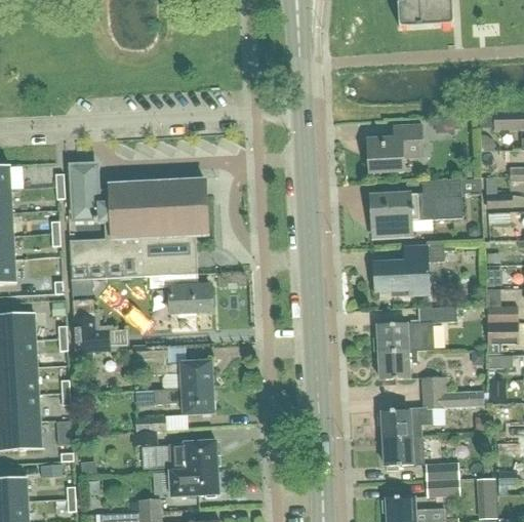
[(403,0),(403,3),(397,3),(398,28),(452,25),(450,0),(403,0)]
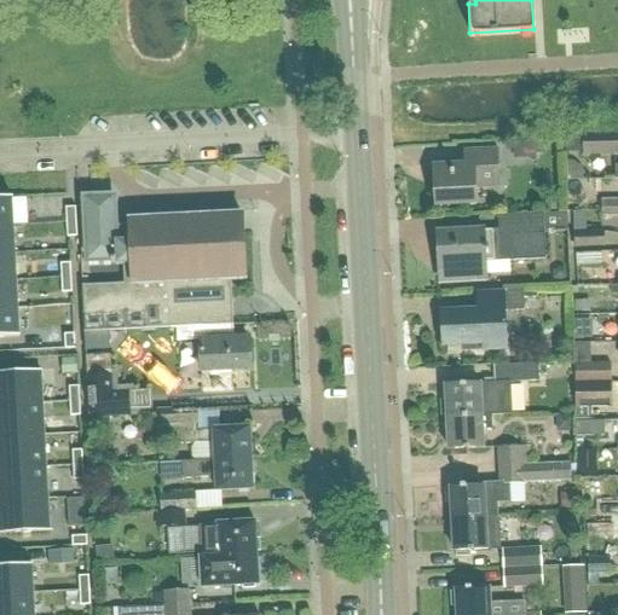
[(617,131),(583,132),(583,152),(617,151),(617,131)]
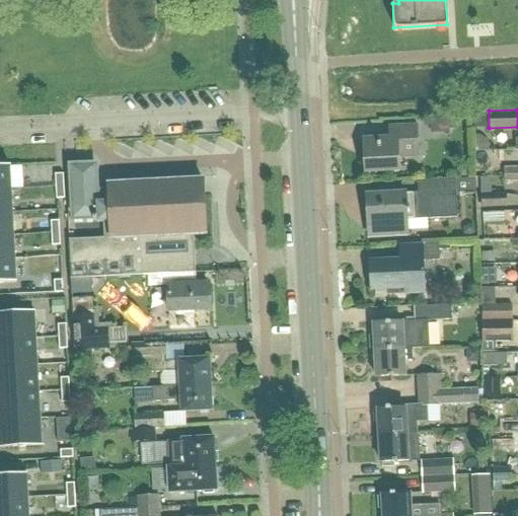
[(364,170),(398,168),(397,155),(418,154),(416,122),(393,124),(394,135),(362,137),(364,170)]
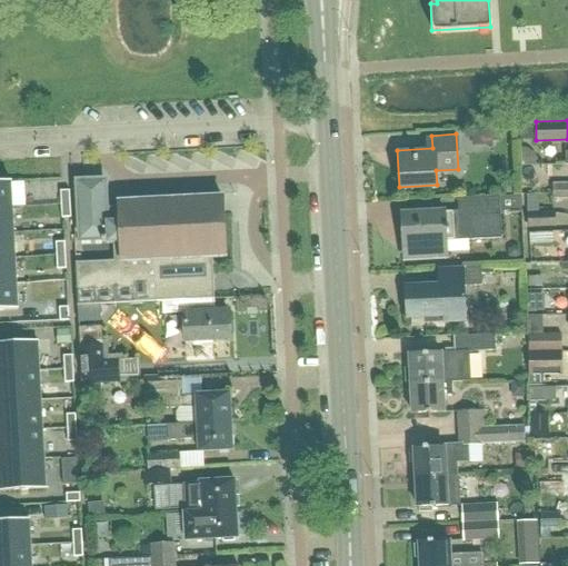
[(38,171),(39,181),(11,184),(11,199),(47,197),(46,171),(38,171)]
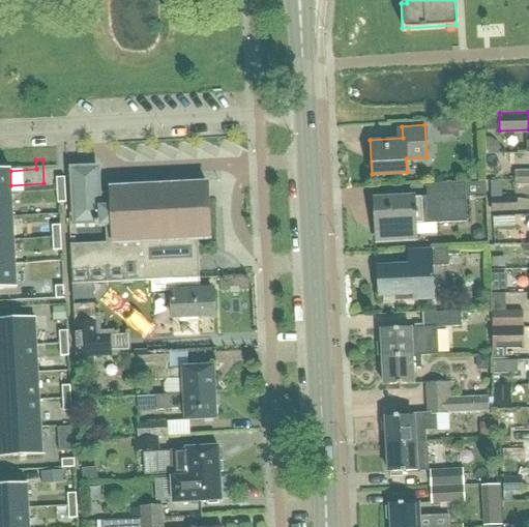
[(0,192),(10,191),(8,167),(0,167),(0,192)]
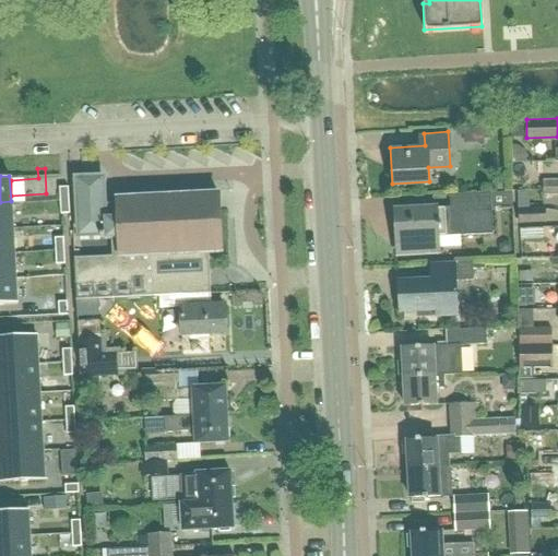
[(222,250),(222,249),(218,191),(116,197),(116,202),(104,203),(103,176),(72,177),(79,298),(213,291),(211,251),(222,250)]
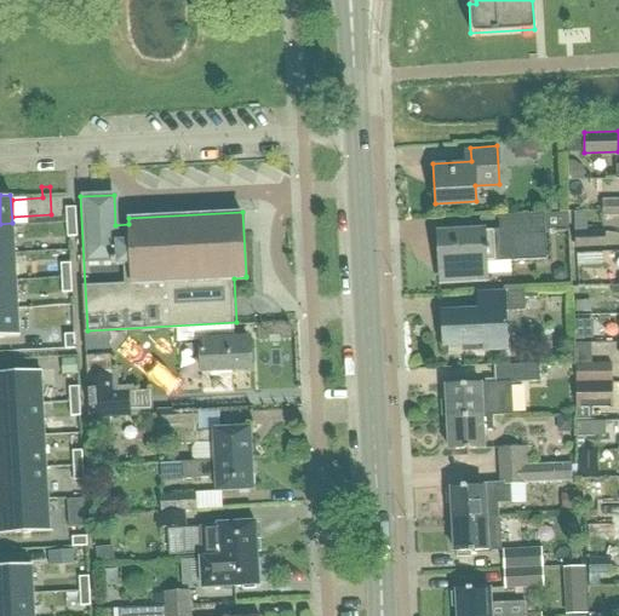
[(618,213),(618,195),(601,196),(601,214),(618,213)]
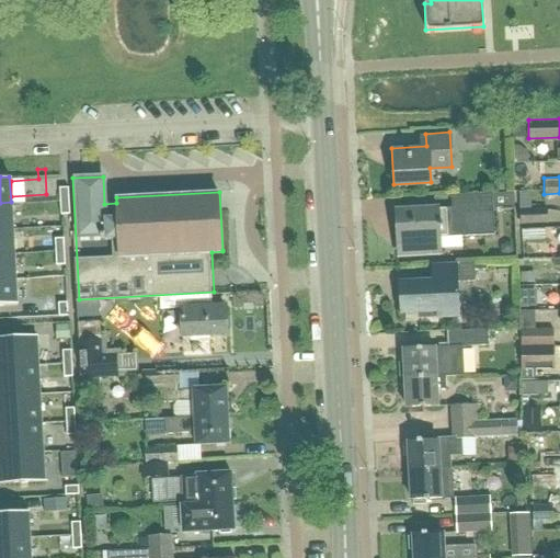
[(58,186),(59,200),(68,200),(67,186),(58,186)]
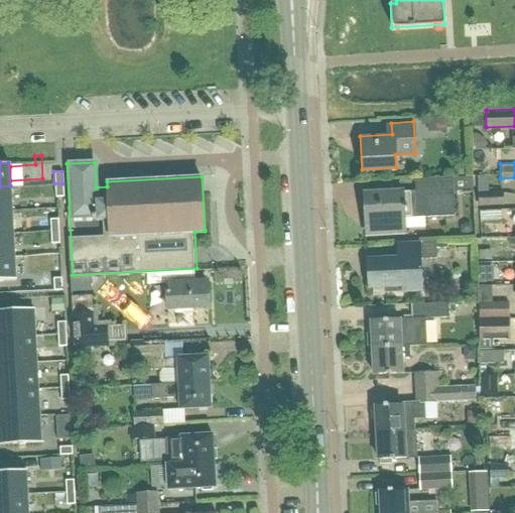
[(478,204),(503,203),(503,189),(484,190),(483,174),(477,174),(478,204)]
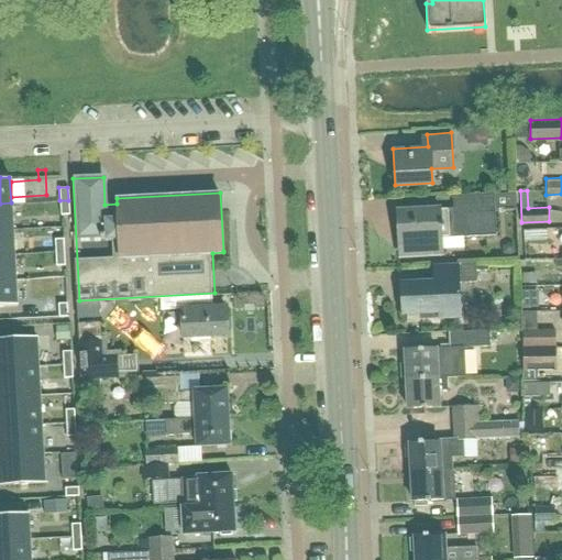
[(439,207),(396,209),(398,241),(405,246),(405,255),(442,253),(441,237),(496,233),(494,191),(452,194),(452,206),(439,207)]
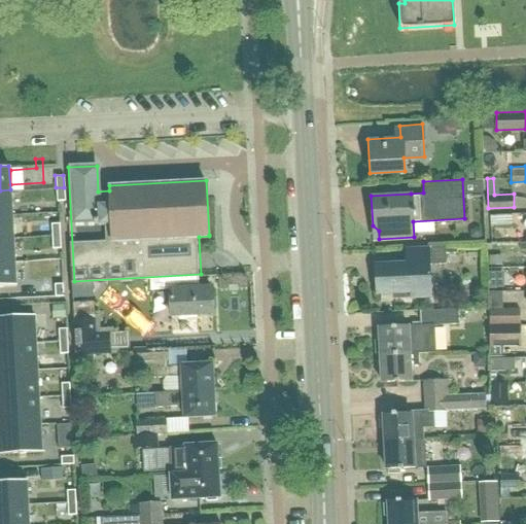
[(64,187),(56,187),(56,200),(65,200),(64,187)]
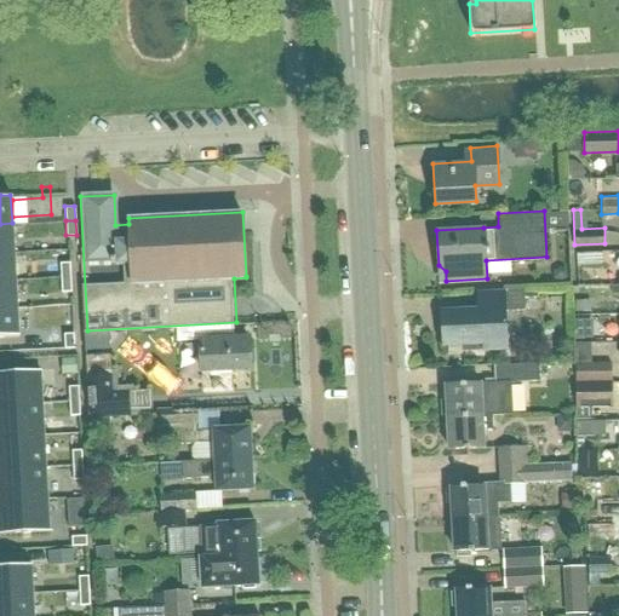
[(0,252),(13,251),(12,223),(0,224),(0,252)]
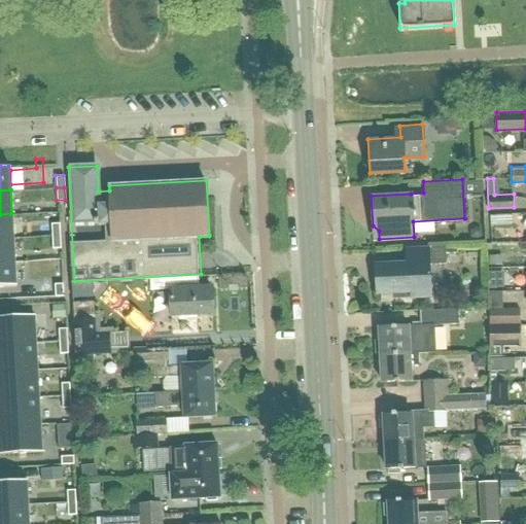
[(490,213),(490,222),(512,222),(511,212),(490,213)]
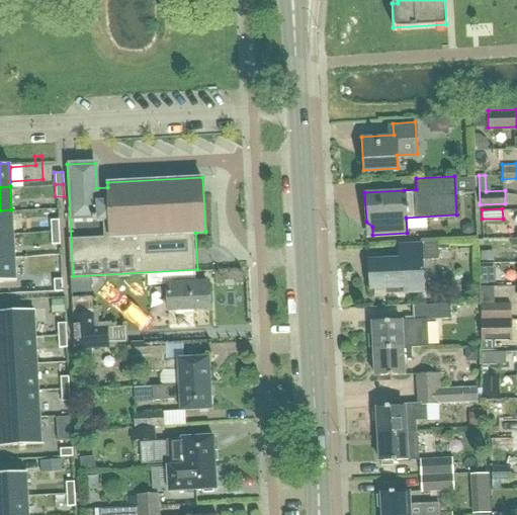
[(0,234),(12,233),(11,209),(0,210),(0,234)]
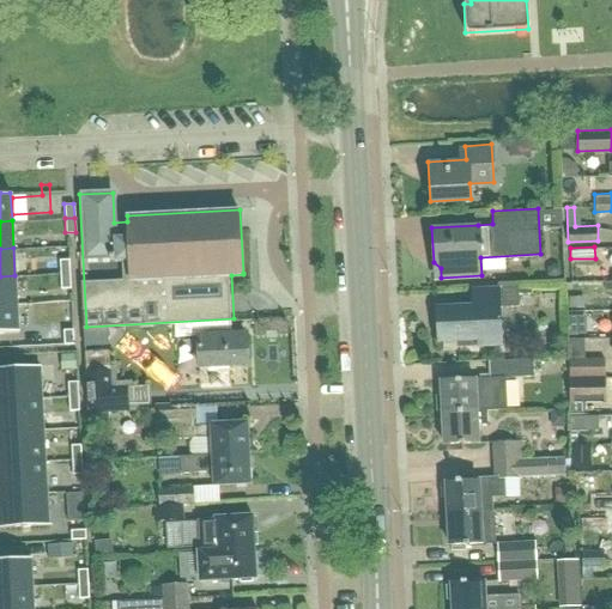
[(60,273),(70,273),(68,259),(59,259),(60,273)]
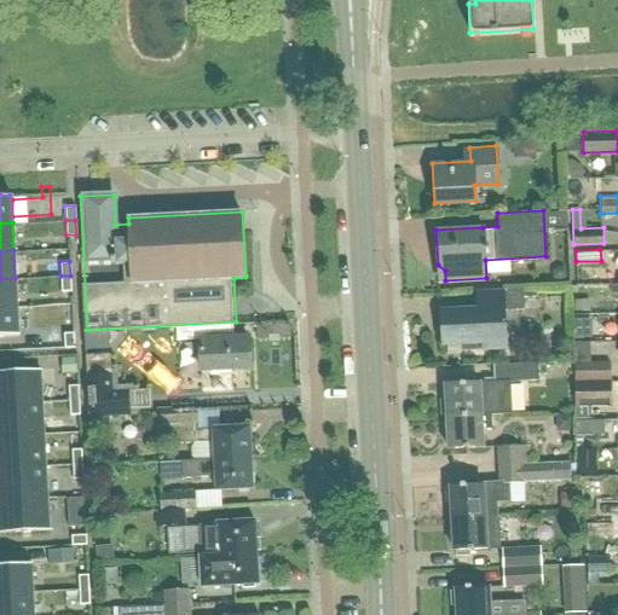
[(70,290),(70,276),(61,276),(61,290),(70,290)]
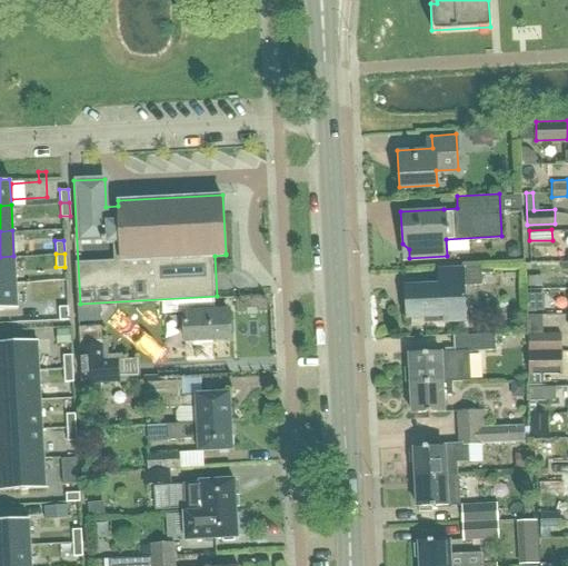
[(0,283),(15,281),(13,256),(0,257),(0,283)]
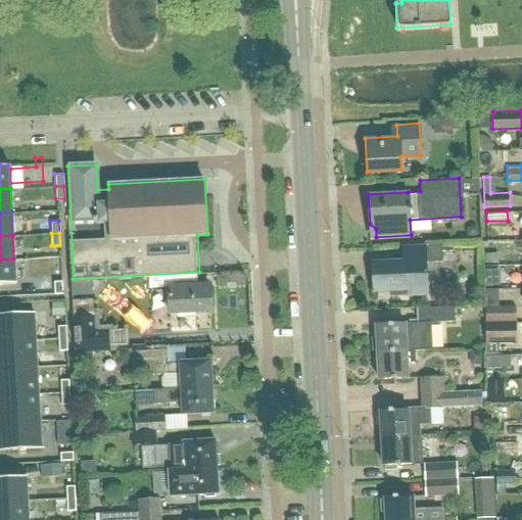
[(405,261),(383,263),(372,263),(373,289),(390,289),(391,294),(408,293),(407,274),(427,273),(426,260),(442,258),(441,248),(453,247),(452,241),(425,243),(426,247),(404,249),(405,261)]
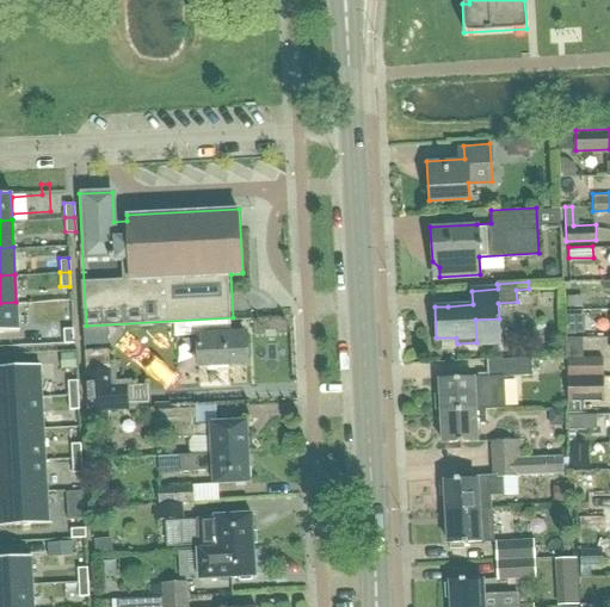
[(16,302),(0,303),(0,330),(18,330),(16,302)]
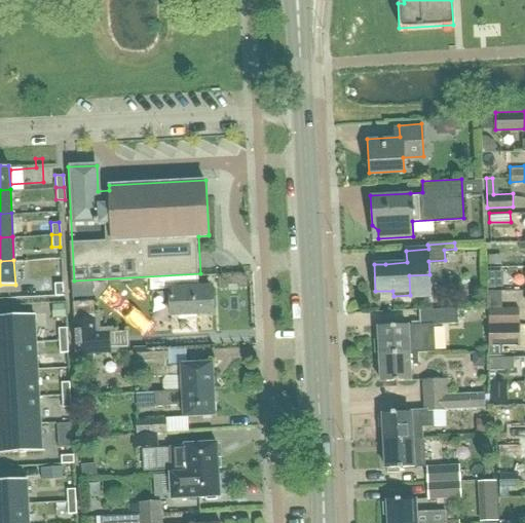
[(91,279),(71,281),(72,296),(92,295),(91,279)]
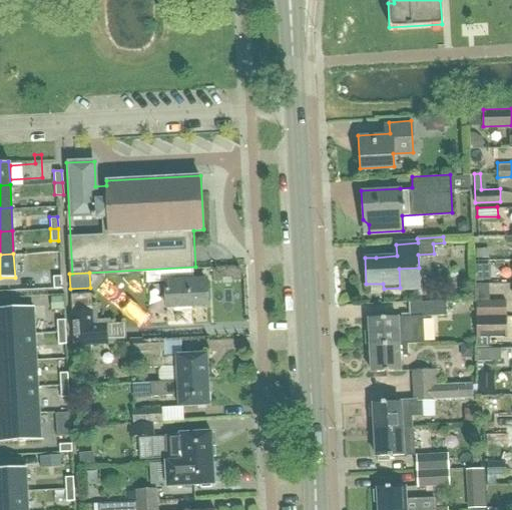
[(52,276),(53,288),(61,287),(60,275),(52,276)]
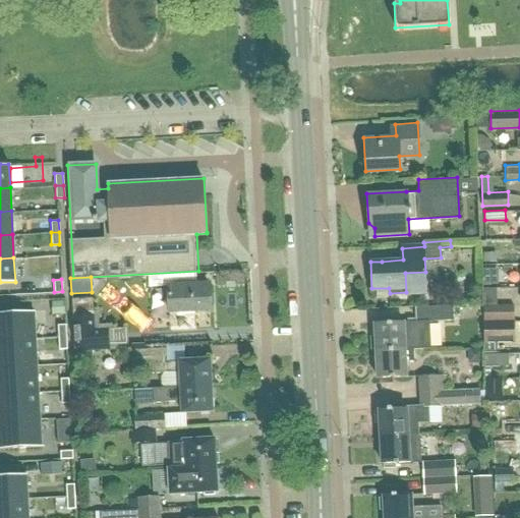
[(194,309),(198,309),(211,308),(210,282),(171,284),(171,286),(165,286),(165,297),(170,296),(170,310),(178,310),(178,314),(195,313),(194,309)]
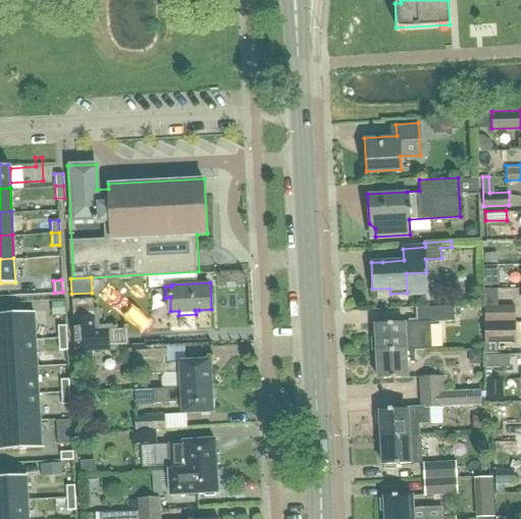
[(484,320),(515,320),(514,304),(484,305),(484,320)]
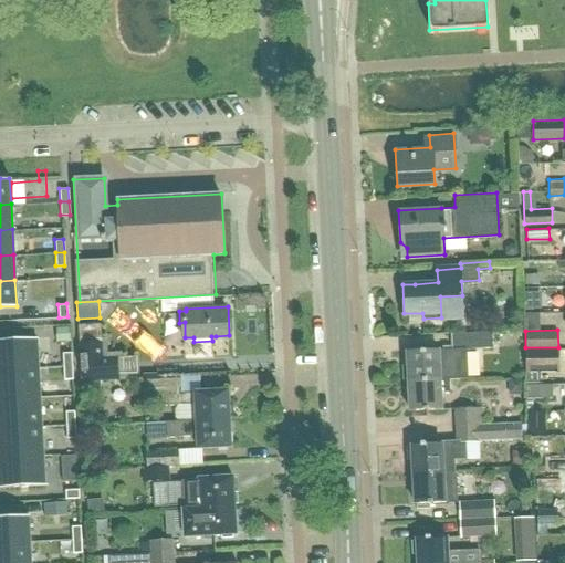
[(408,378),(408,381),(448,378),(466,378),(464,350),(470,348),(470,347),(492,346),(491,331),(450,333),(451,347),(407,351),(407,365),(403,365),(404,378),(408,378)]
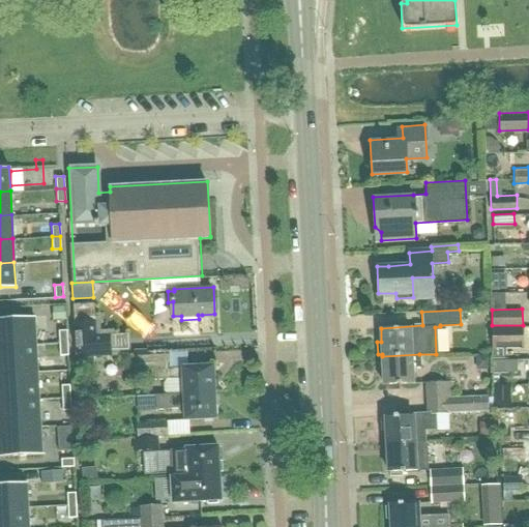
[(0,345),(35,343),(33,315),(0,317),(0,345)]
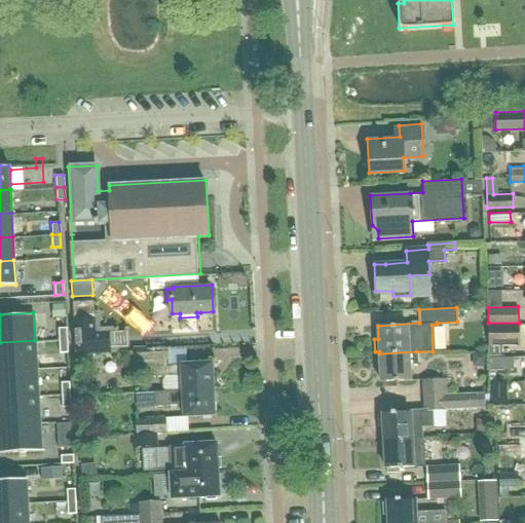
[(95,320),(74,322),(76,353),(109,352),(107,332),(95,332),(95,320)]
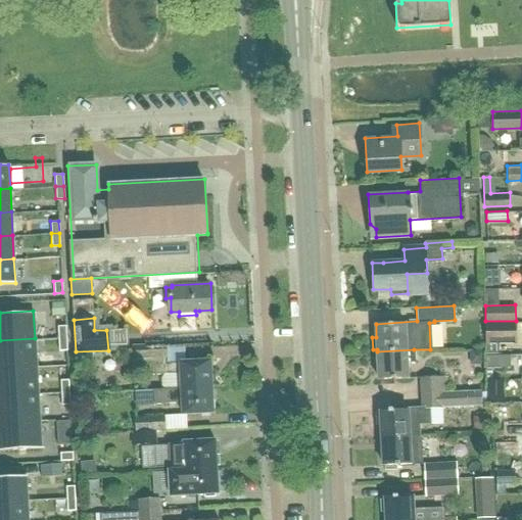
[(516,343),(516,321),(485,321),(486,344),(516,343)]
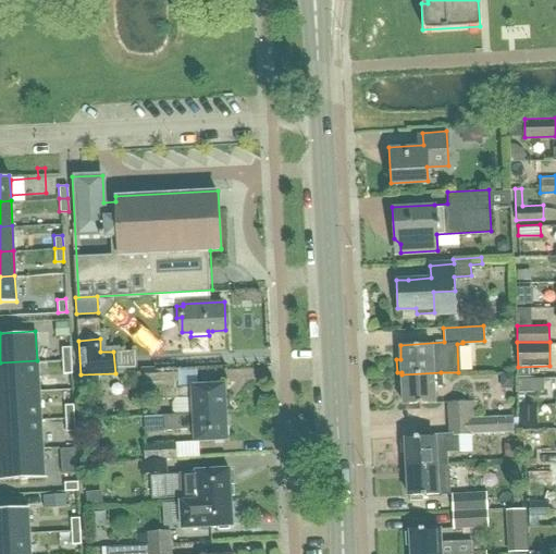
[(62,359),(71,359),(70,346),(61,346),(62,359)]
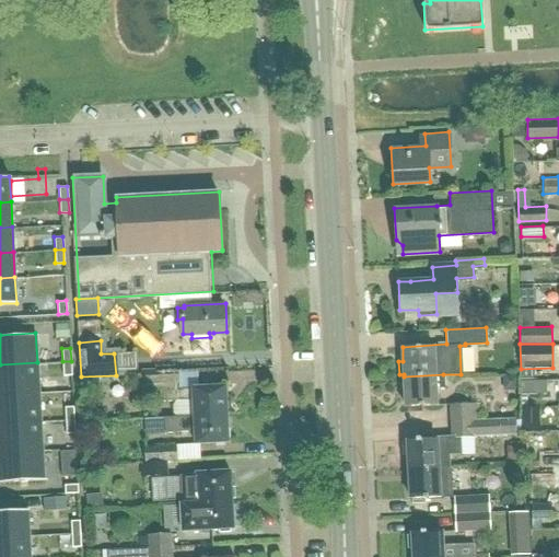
[(71,361),(62,361),(62,374),(71,374),(71,361)]
